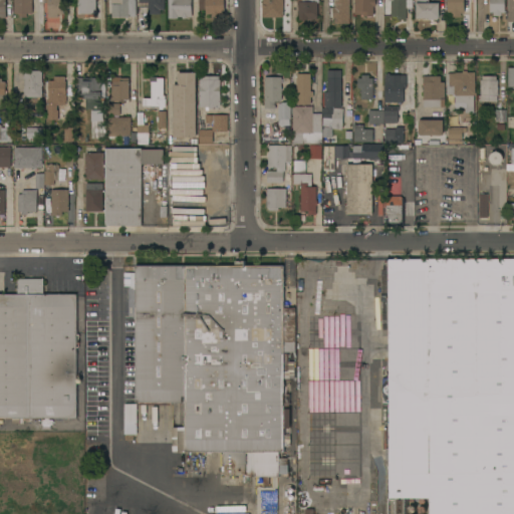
[(14,0),(32,0),(32,13),(27,13),(27,16),(19,16),(19,13),(14,13),(14,0)]
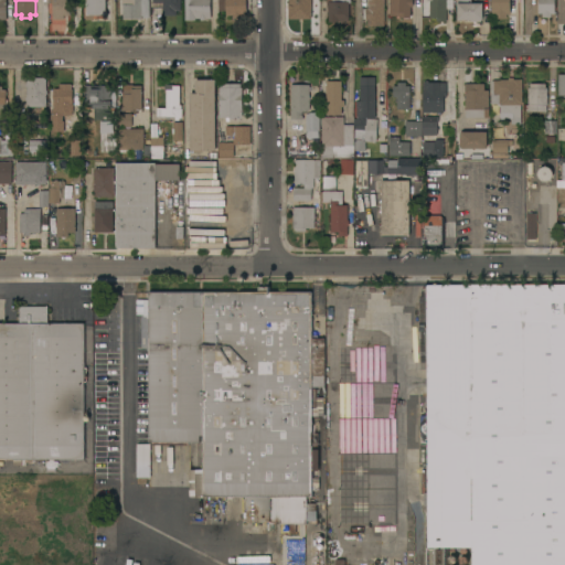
[(53,2),(49,2),(49,0),(71,0),(71,14),(64,14),(64,19),(53,19),(53,2)]
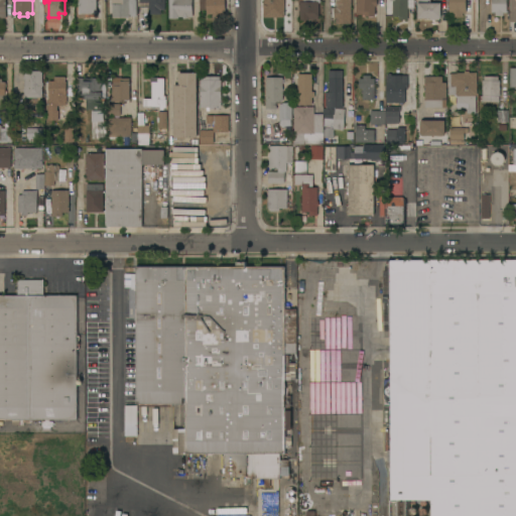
[(78,0),(97,0),(97,16),(85,16),(85,17),(79,17),(78,0)]
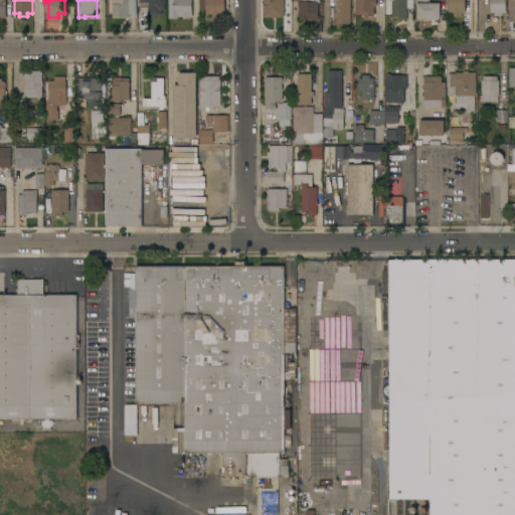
[(136,0),(136,15),(129,15),(129,16),(112,17),(112,4),(111,4),(111,0),(136,0)]
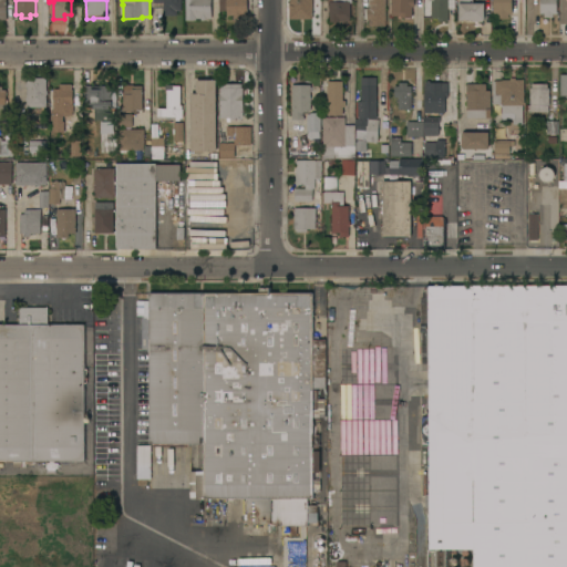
[(181,0),(182,10),(176,10),(176,16),(164,16),(164,2),(153,2),(153,0),(181,0)]
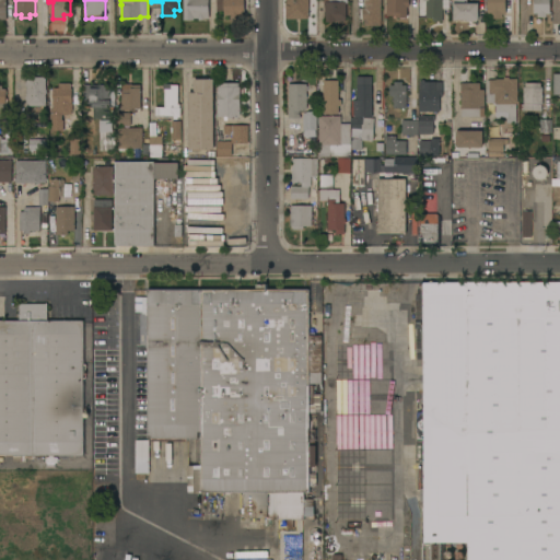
[(183,0),(209,0),(209,18),(203,18),(203,20),(199,20),(199,18),(194,18),(194,20),(183,20),(183,0)]
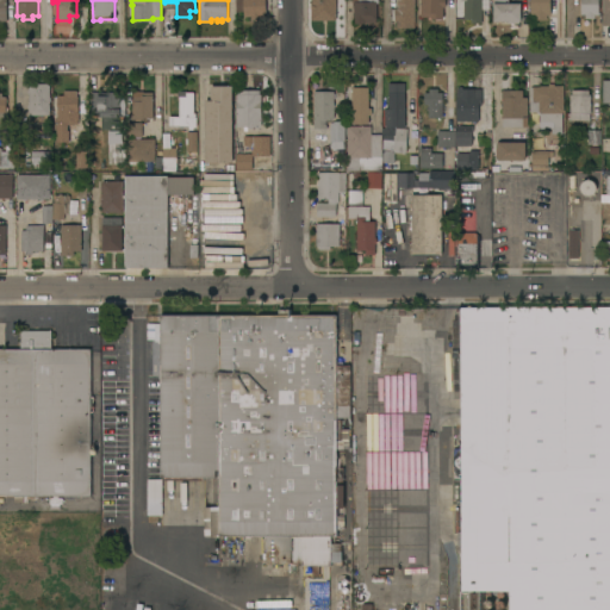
[(235,0),(266,0),(266,19),(251,19),(251,16),(244,16),(244,11),(236,11),(235,0)]
